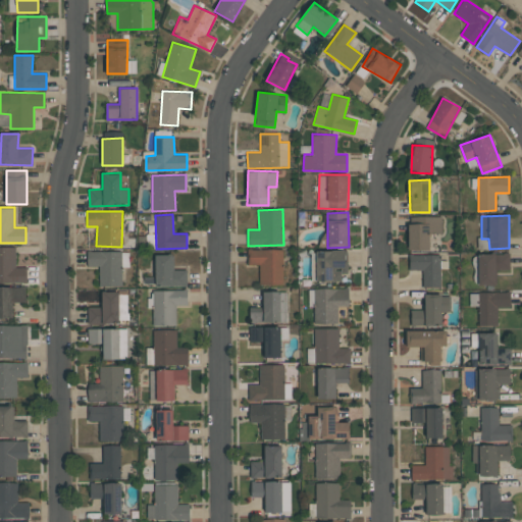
[(409,250),(429,251),(429,233),(441,235),(441,216),(410,216),(409,250)]
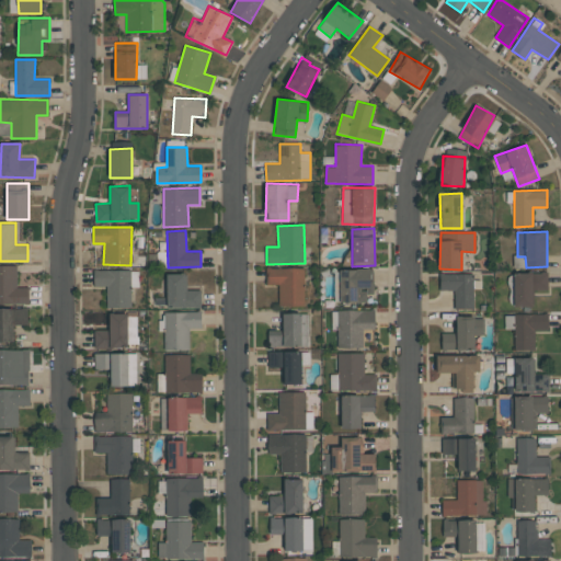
[(16,265),(0,265),(0,304),(27,304),(27,287),(16,287),(16,265)]
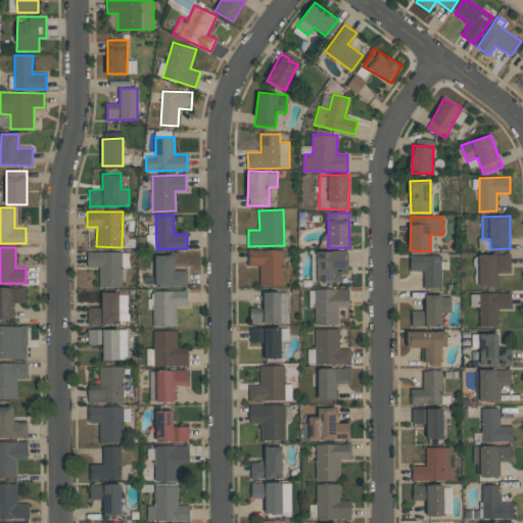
[(259,266),(259,285),(283,285),(284,250),(248,249),(248,266),(259,266)]
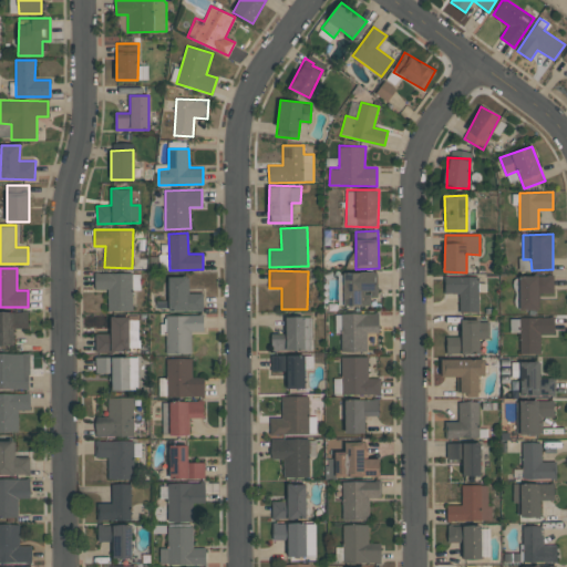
[(343,306),(371,306),(371,297),(377,297),(377,271),(343,271),(343,306)]
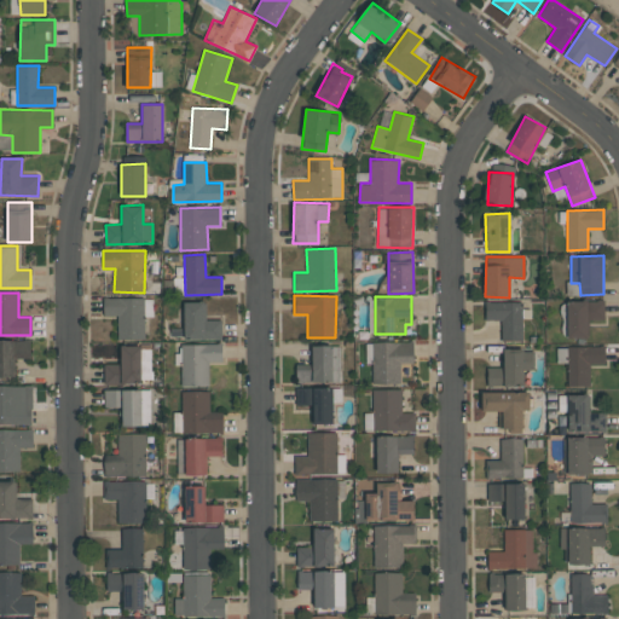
[(117,317),(117,340),(144,340),(145,317),(152,317),(152,299),(103,298),(103,317),(117,317)]
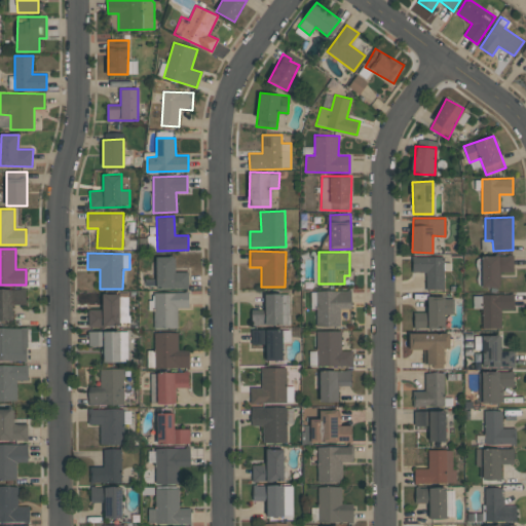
[(482,288),(499,288),(499,272),(514,272),(514,256),(483,255),(482,288)]
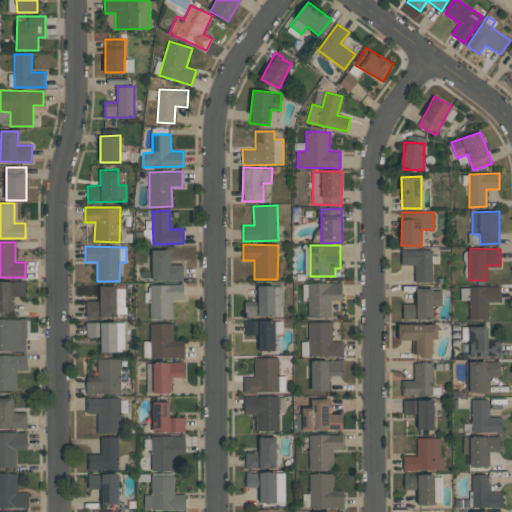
[(183,281),(184,265),(169,264),(169,249),(153,249),(152,281),(183,281)]
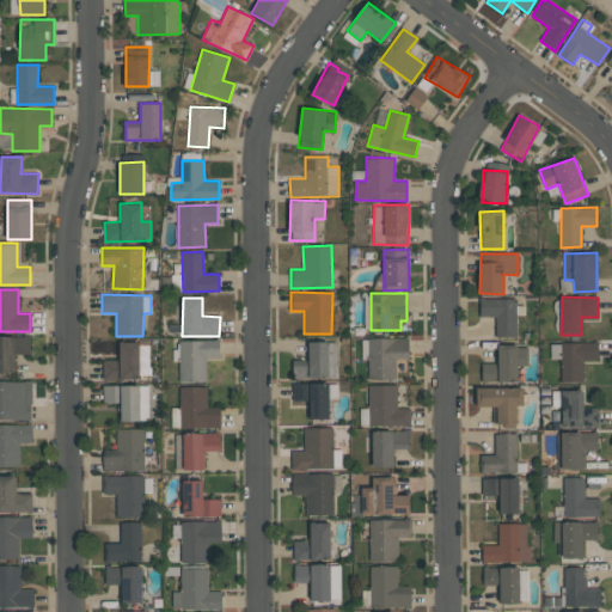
[(479,298),(479,317),(496,317),(495,337),(516,338),(516,299),(479,298)]
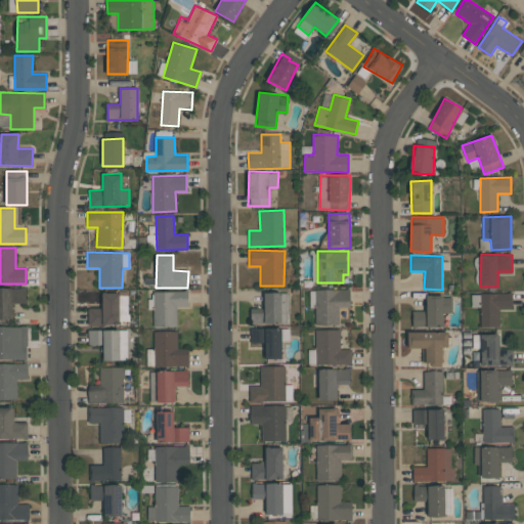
[(0,318),(12,319),(12,304),(26,303),(26,287),(0,287),(0,318)]
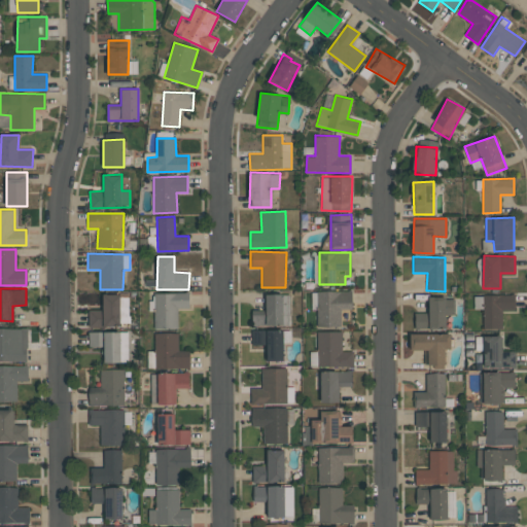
[(344,327),(344,310),(352,310),(352,291),(312,291),(312,308),(317,308),(317,327),(344,327)]
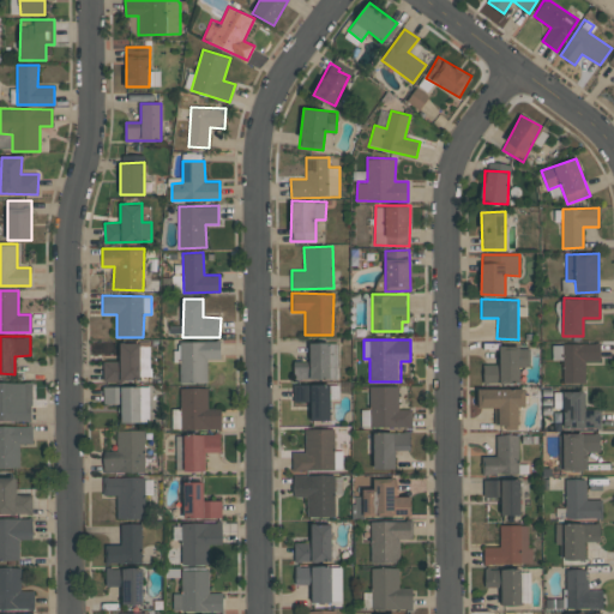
[(181,383),(208,383),(208,360),(221,360),(221,341),(180,342),(181,383)]
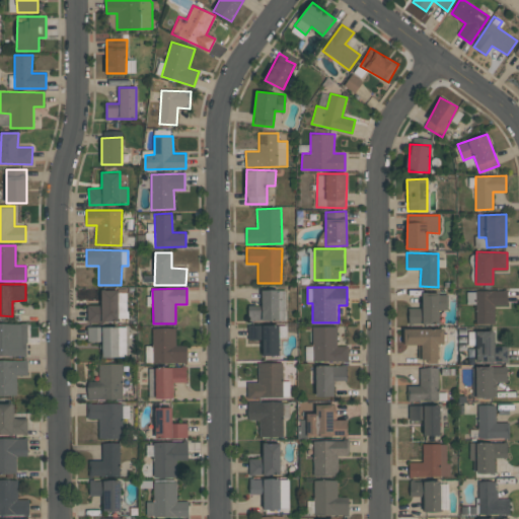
[(87,305),(87,322),(119,321),(118,289),(100,289),(100,305),(87,305)]
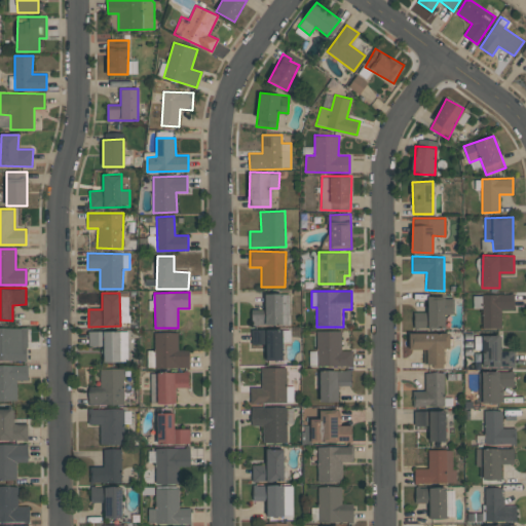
[(265,310),(252,309),(252,325),(289,326),(290,294),(265,293),(265,310)]
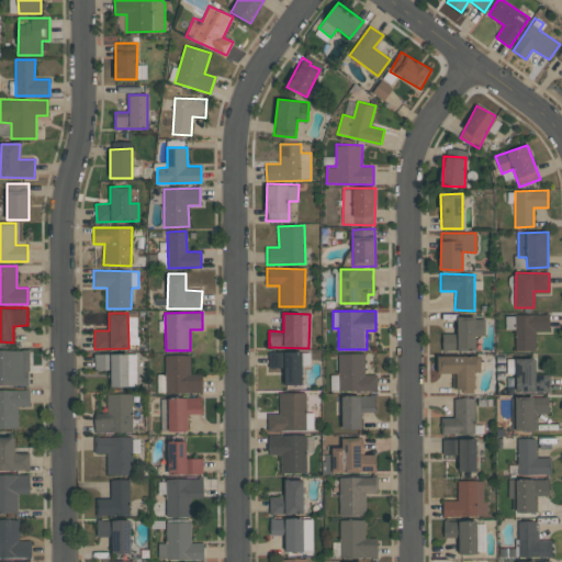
[(536,350),(535,332),(549,330),(549,315),(506,315),(506,329),(515,328),(516,350),(536,350)]
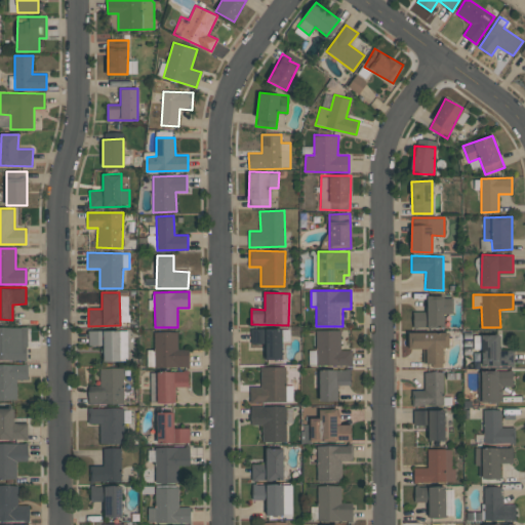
[(444,327),(445,313),(452,314),(453,296),(428,295),(427,312),(413,312),(413,327),(444,327)]
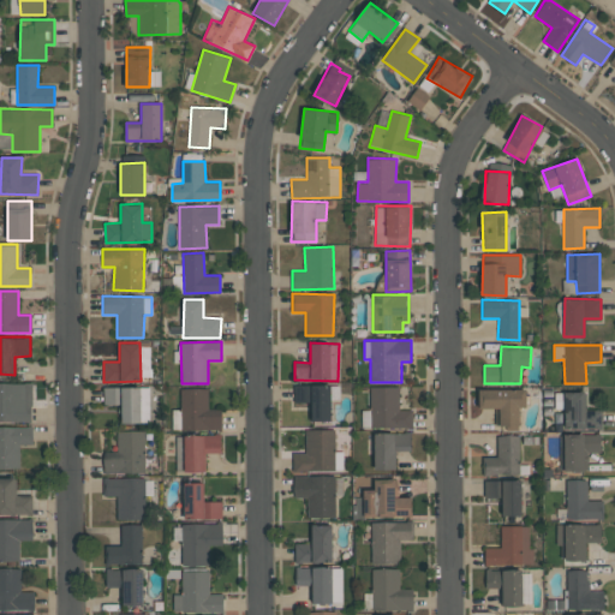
[(0,422),(31,422),(31,383),(0,383),(0,422)]
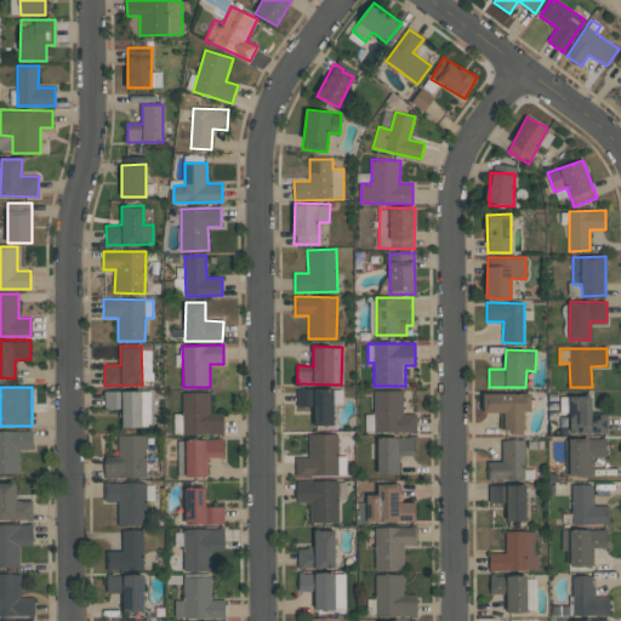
[(335,403),(342,403),(343,389),(297,388),(297,406),(312,406),(311,425),(334,425),(335,403)]
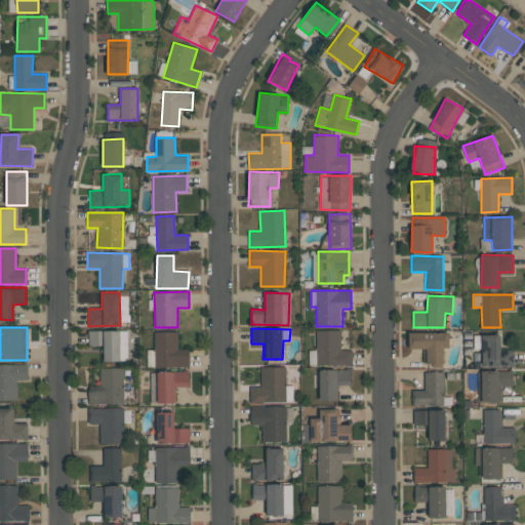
[(316,350),(309,350),(309,365),(352,366),(352,351),(340,350),(340,330),(316,329),(316,350)]
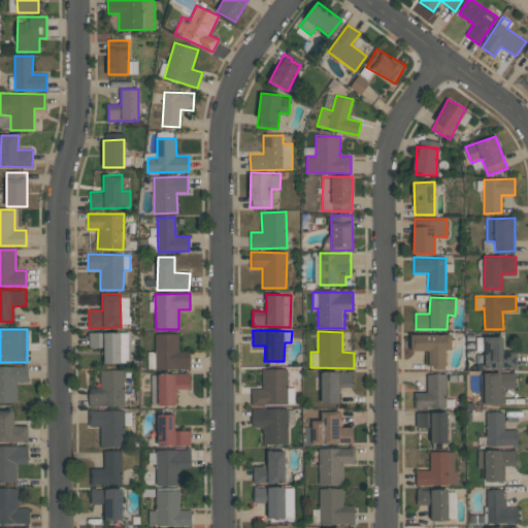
[(128,332),(89,332),(89,348),(104,348),(104,363),(129,363),(128,332)]
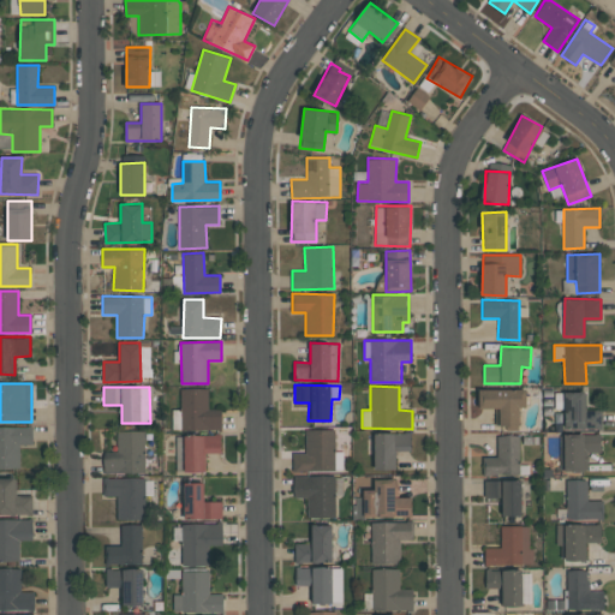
[(172,430),(221,430),(222,410),(208,410),(208,388),(181,388),(180,410),(173,410),(172,430)]
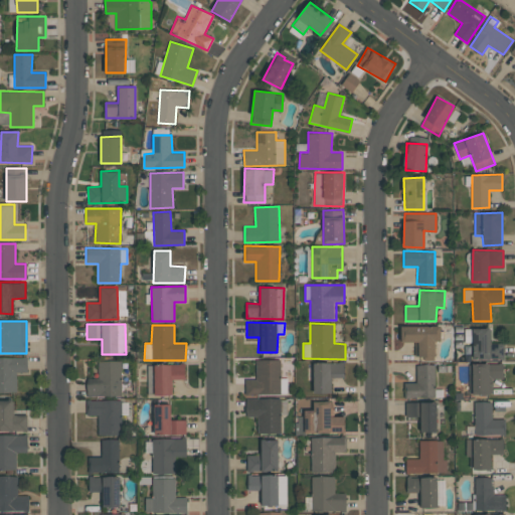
[(414,342),(415,357),(423,357),(423,359),(435,359),(435,341),(441,341),(441,325),(401,326),(401,342),(414,342)]
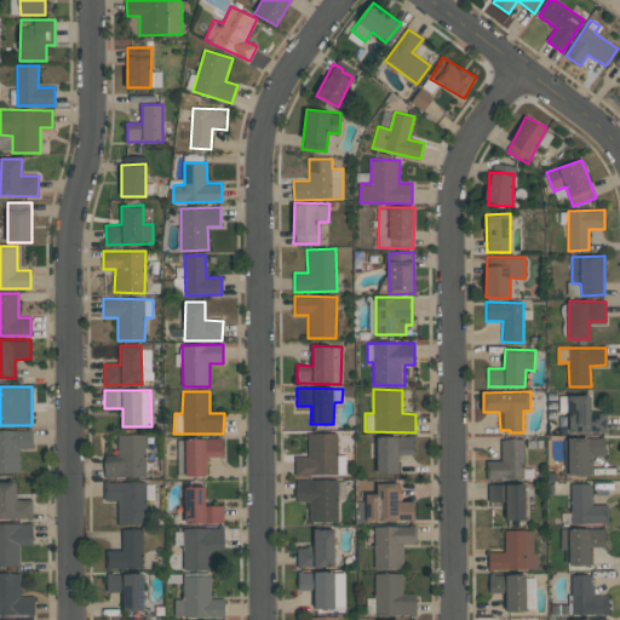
[(568,432),(607,432),(607,413),(590,413),(590,395),(569,394),(568,432)]
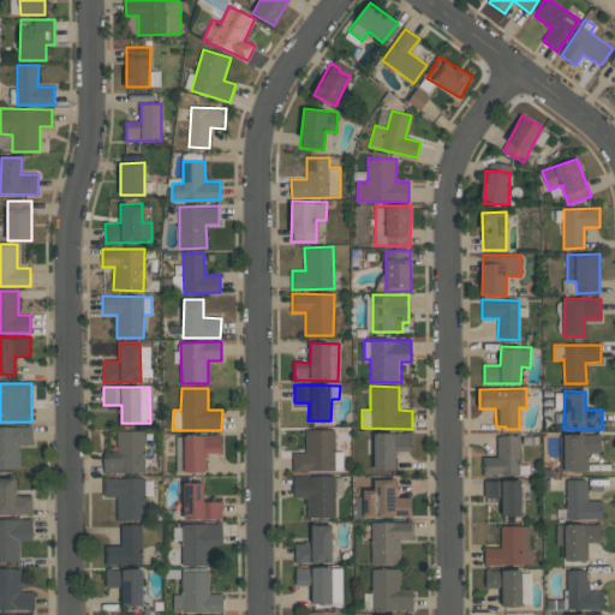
[(33,445),(33,427),(0,427),(0,469),(19,469),(19,446),(33,445)]
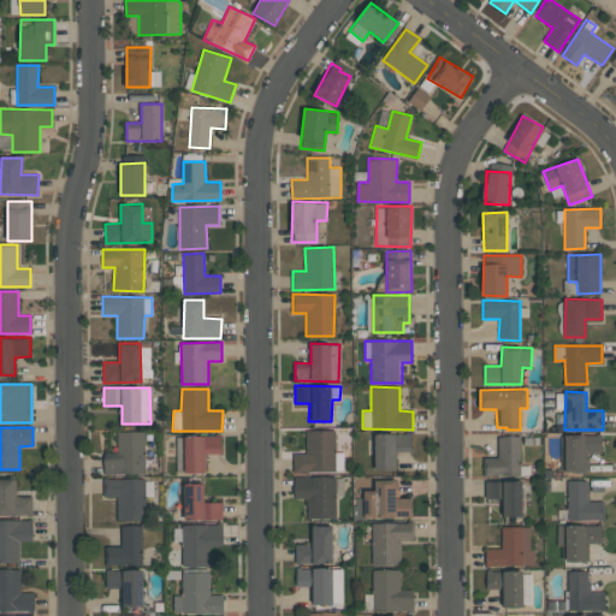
[(307,454),(294,454),(294,473),(344,472),(344,452),(336,452),(335,430),(306,430),(307,454)]
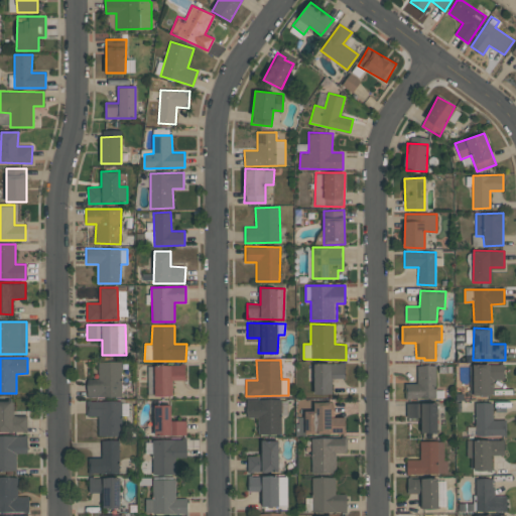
[(98,362),(99,379),(87,379),(88,397),(122,397),(122,362),(98,362)]
